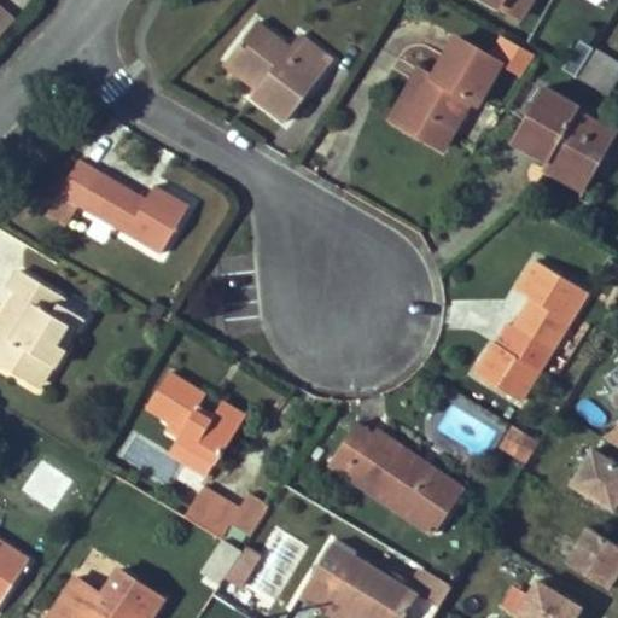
[(485,0),(500,9),(502,6),(522,17),(531,0),(485,0)]
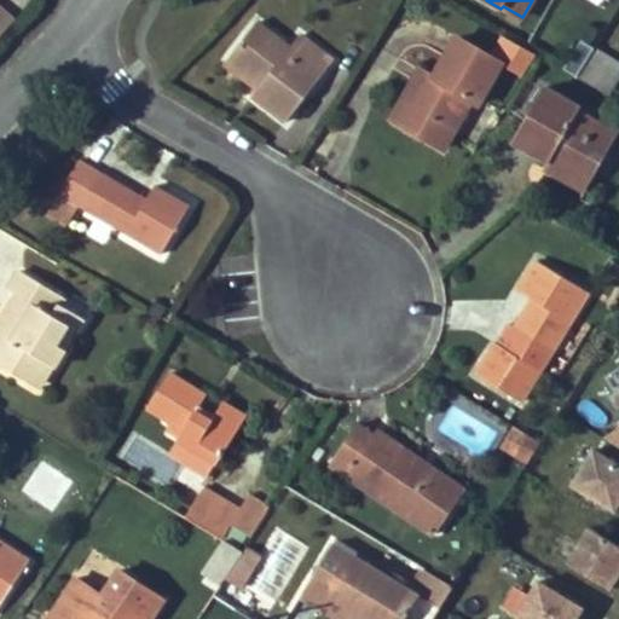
[(0,9),(0,40),(16,24),(0,9)]
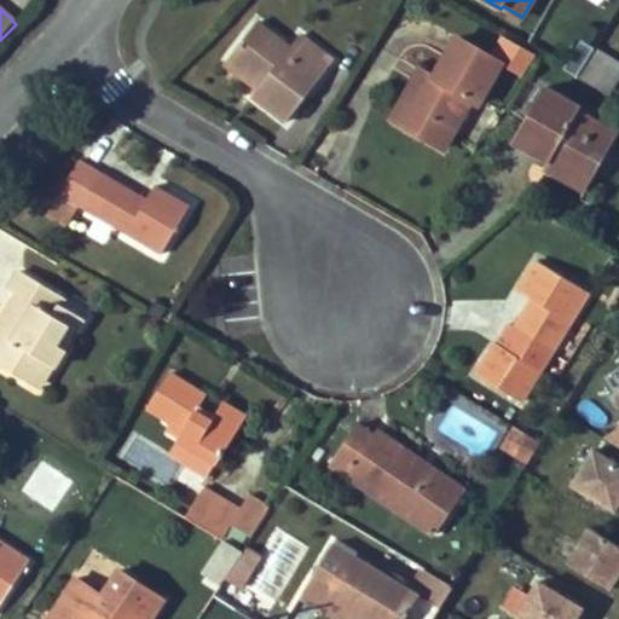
[(262,85),(256,91),(253,96),(287,122),(333,62),(300,36),(290,50),(258,24),(231,58),(262,85)]
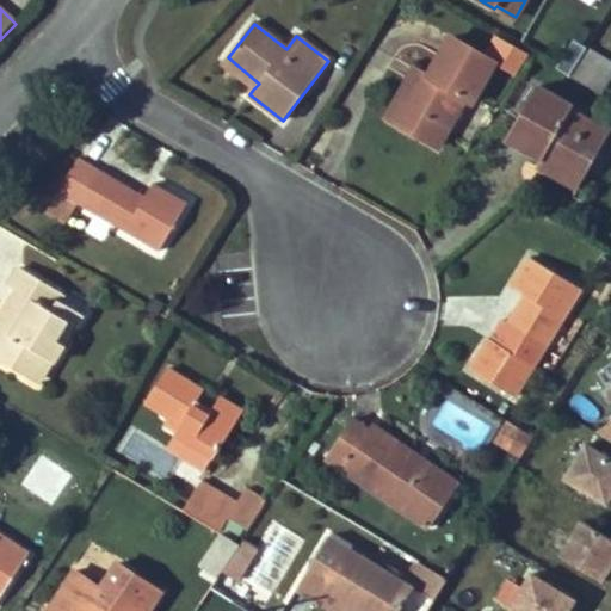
[(492,51),(499,55),(507,41),(501,37),(492,51)]
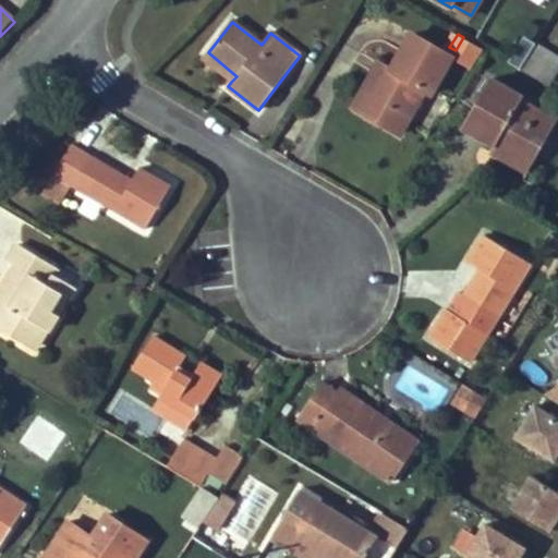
[(367,93),(356,110),(398,135),(424,92),(431,95),(451,59),(413,35),(391,71),(398,75),(392,83),(381,77),(372,96),(367,93)]
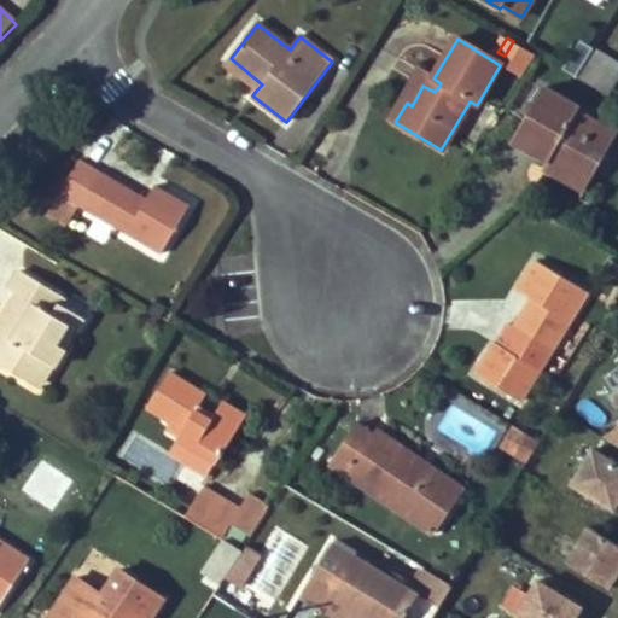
[(511,60),(506,66),(523,76),(536,54),(513,41),(505,56),(511,60)]
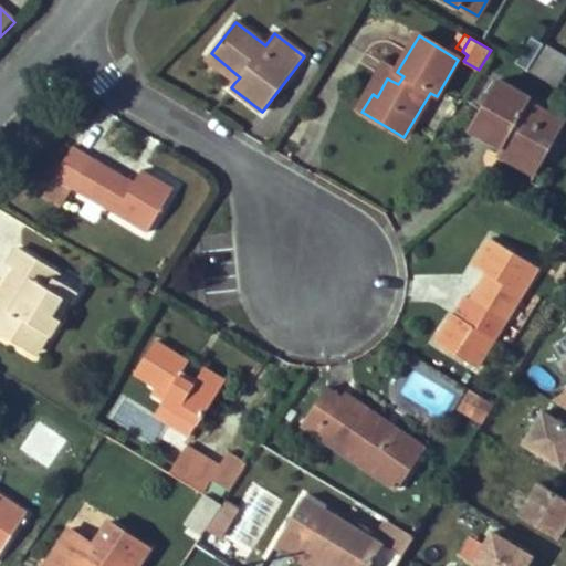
[(565,61),(543,46),(527,71),(556,87),(565,71),(565,61)]
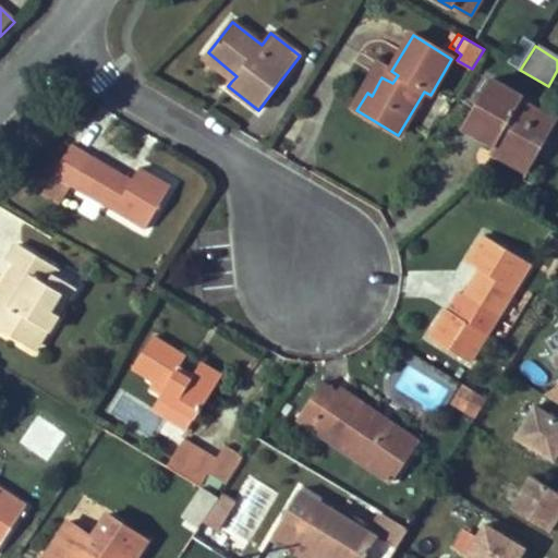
[(237,76),(208,52),(204,59),(231,82),(237,76)]
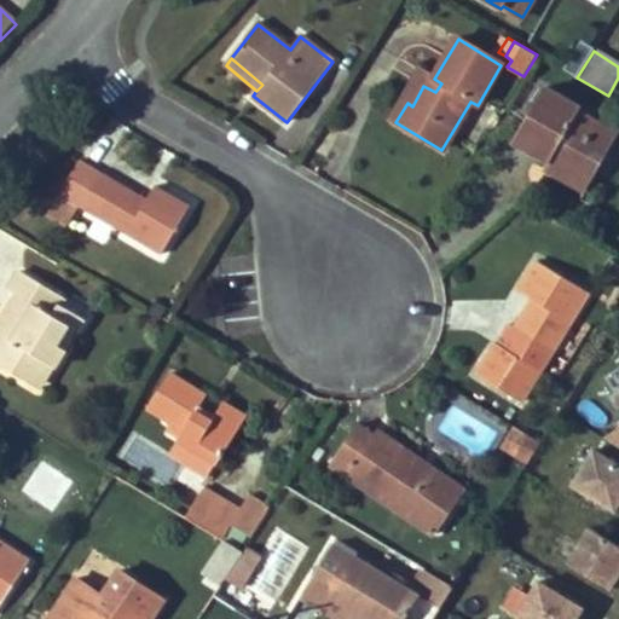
[(441,84),(434,79),(420,70),(391,120),(395,122),(408,103),(412,106),(423,86),(435,92),(441,84)]
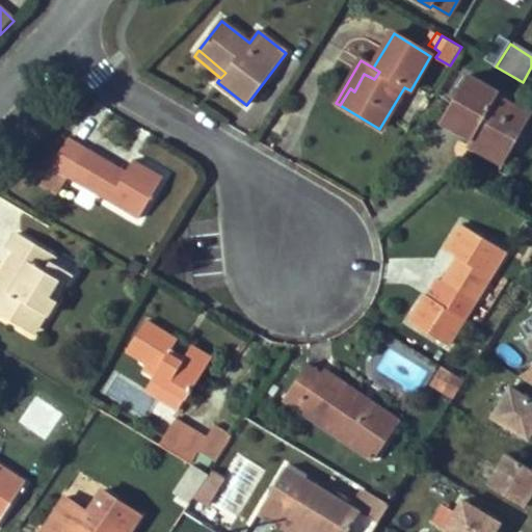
[(476,137),(508,157),(531,118),(498,98),(500,92),(469,76),(442,123),(473,141),(476,137)]
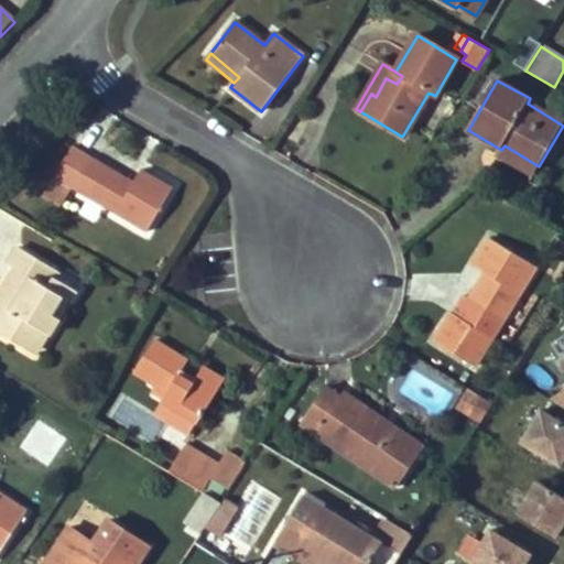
[(505,145),(501,150),(499,153),(533,175),(539,166),(505,145)]
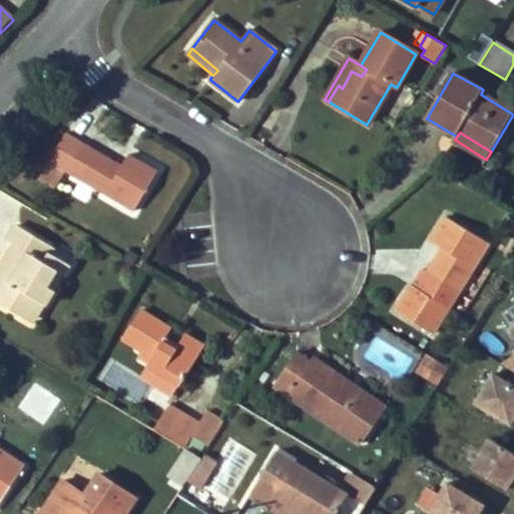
[(66,171),(83,144),(67,135),(49,163),(65,173),(66,171)]
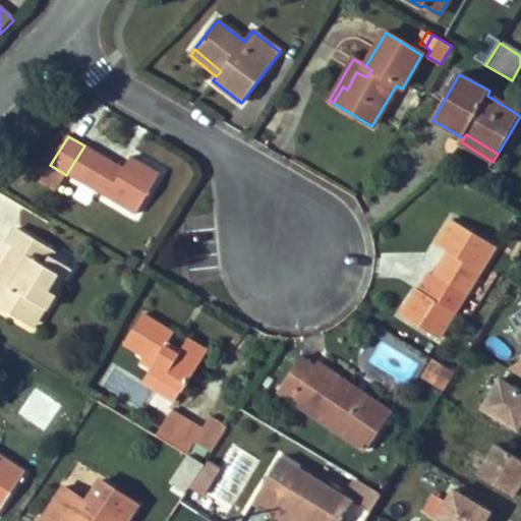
[(67,173),(87,184),(134,214),(159,175),(130,159),(123,170),(84,146),(67,173)]
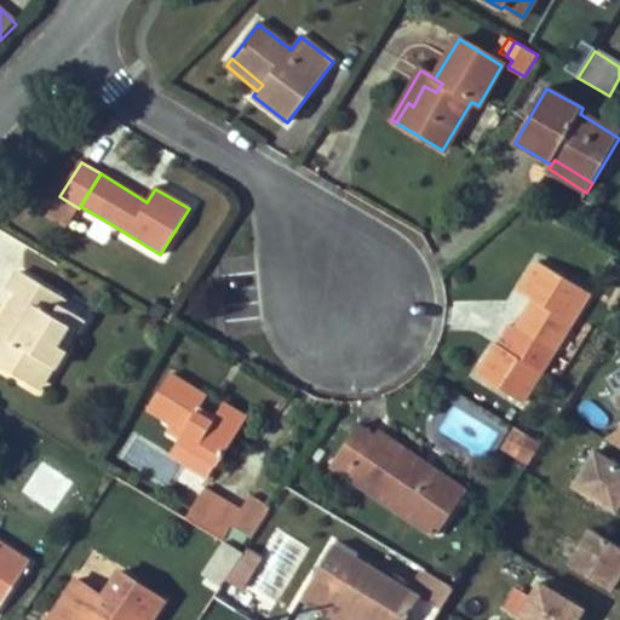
[(67,229),(79,208),(59,196),(47,217),(67,229)]
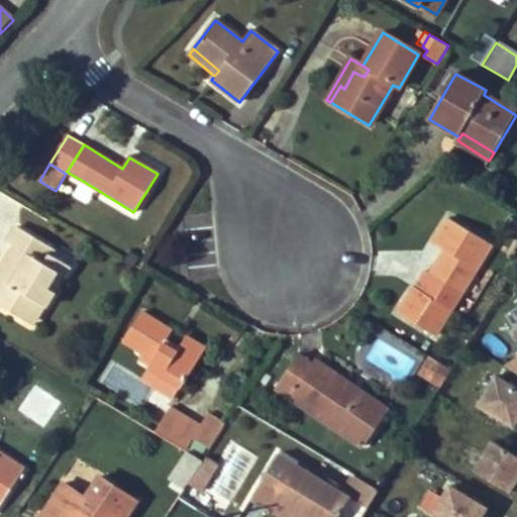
[(426,270),(401,311),(437,333),(491,244),(448,217),(433,243),(445,250),(431,273),(426,270)]
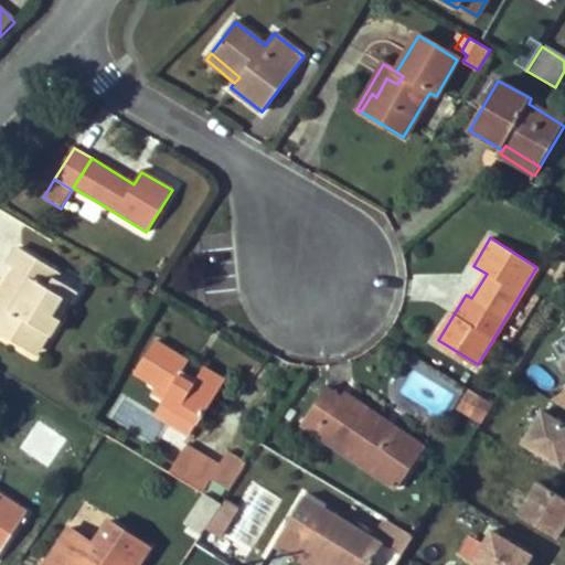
[(44,330),(50,334),(77,291),(54,278),(59,270),(19,247),(8,265),(14,269),(21,273),(0,306),(0,332),(31,352),(44,330)]
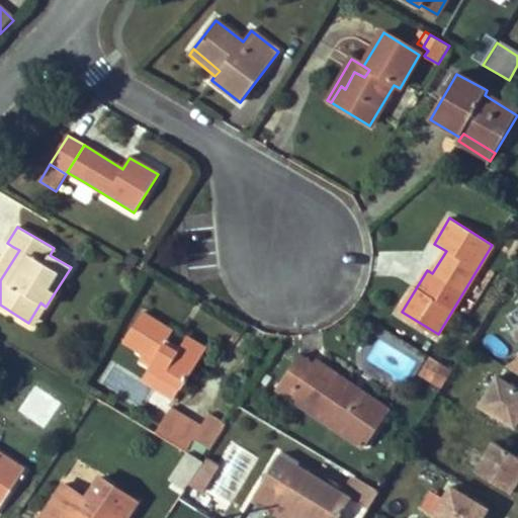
[(0,280),(19,250),(13,247),(0,267),(0,280)]
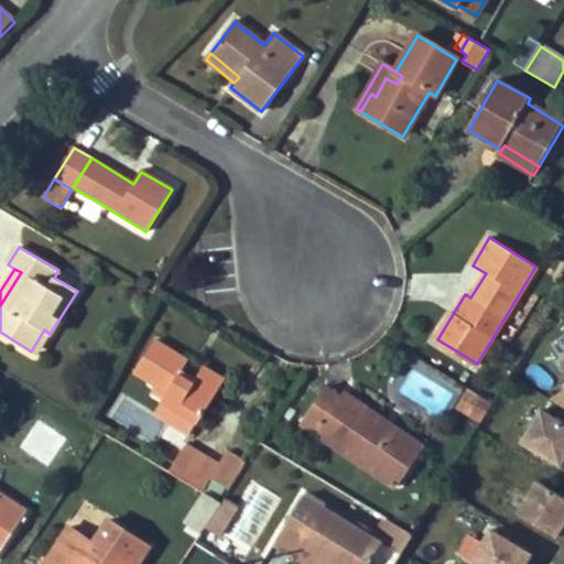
[(44,329),(31,351),(36,355),(50,334),(44,329)]
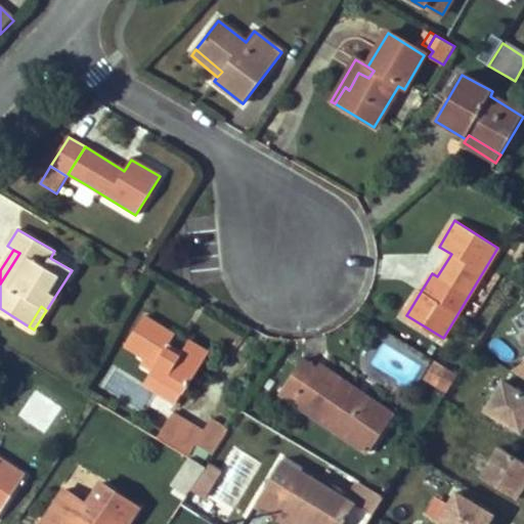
[(151,372),(184,391),(204,361),(184,350),(182,352),(169,345),(174,335),(143,316),(126,345),(146,357),(141,364),(151,372)]
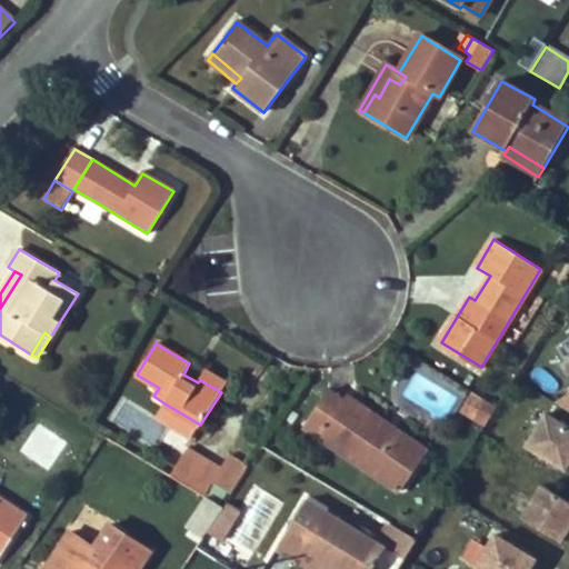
[(413,361),(395,397),(441,420),(459,385),(413,361)]
